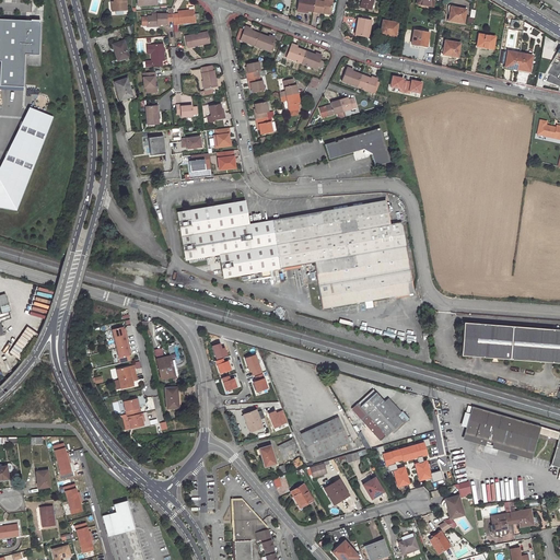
[(124,4),(124,0),(126,0),(125,0),(114,0),(114,1),(111,1),(112,10),(126,9),(126,4),(124,4)]
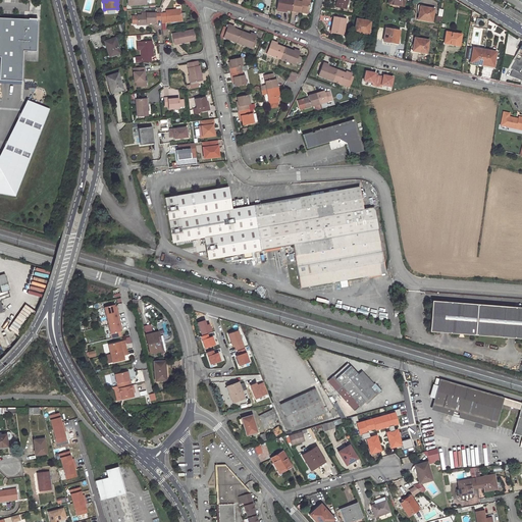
[(279,0),(278,0),(277,10),(282,11),(282,9),(286,10),(292,11),(294,1),(291,0),(281,0),(282,0),(279,0)]
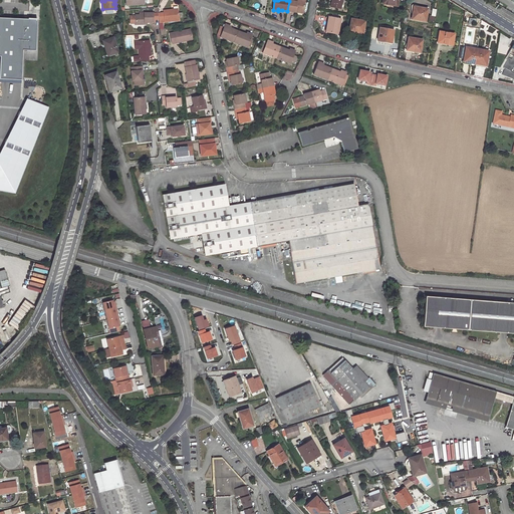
[(296,0),(297,2),(289,1),(287,11),(295,12),(295,10),(303,11),(305,1),(299,0),(296,0)]
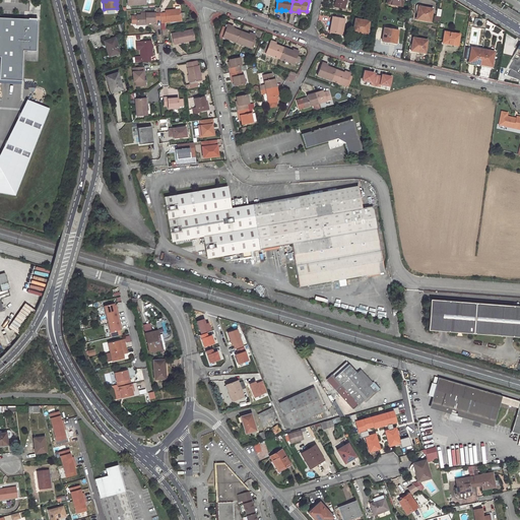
[(335,0),(335,6),(344,8),(345,0),(335,0)]
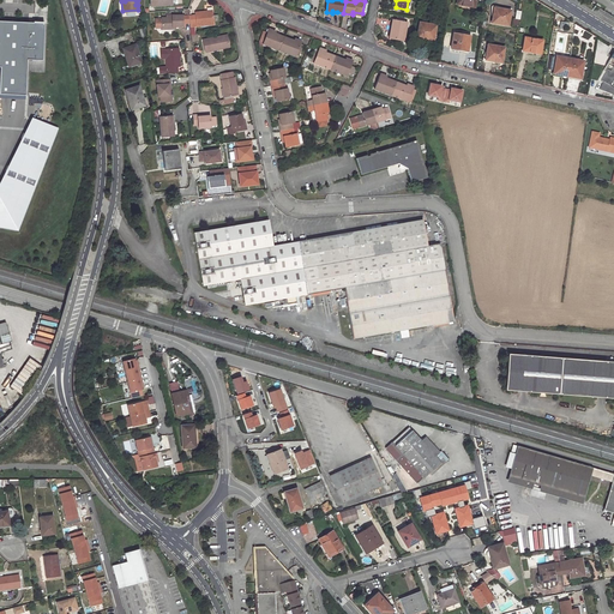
[(511,12),(494,8),(492,24),(509,26),(511,12)]
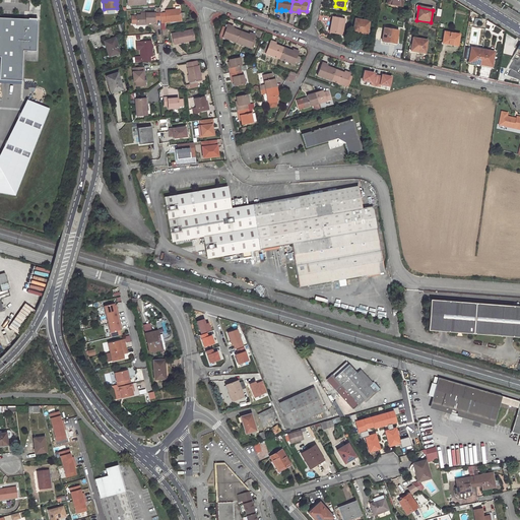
[(180,10),(165,11),(165,14),(160,15),(160,22),(181,20),(180,10)]
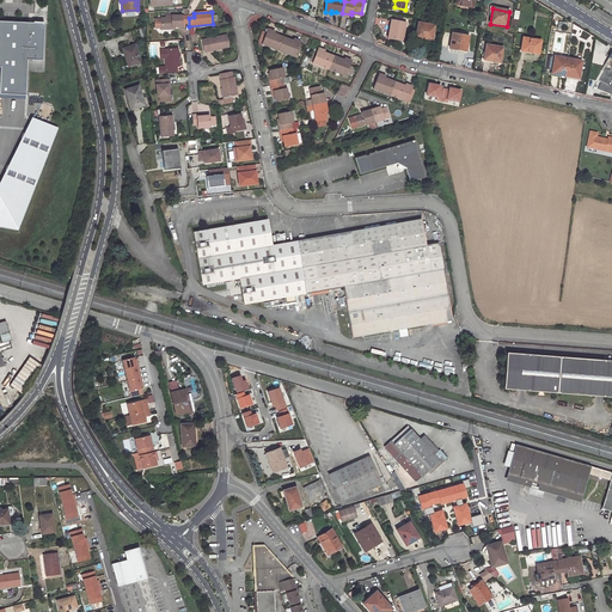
[(182,28),(182,16),(171,16),(171,18),(160,18),(160,30),(171,29),(171,28),(175,28),(182,28)]
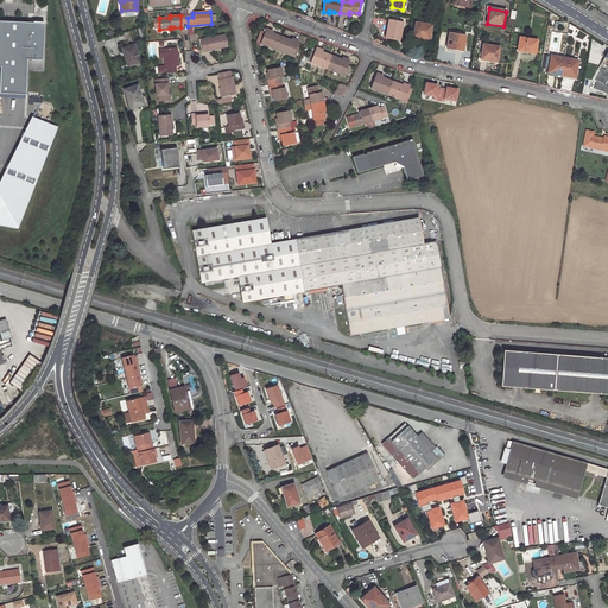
[(399,42),(403,23),(388,19),(387,30),(390,30),(387,39),(399,42)]
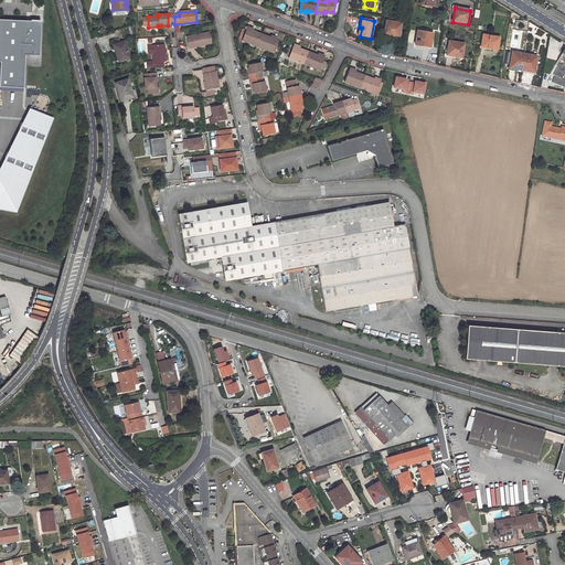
[(41,21),(0,19),(0,61),(1,62),(0,78),(0,86),(23,88),(25,54),(39,55),(41,21)]
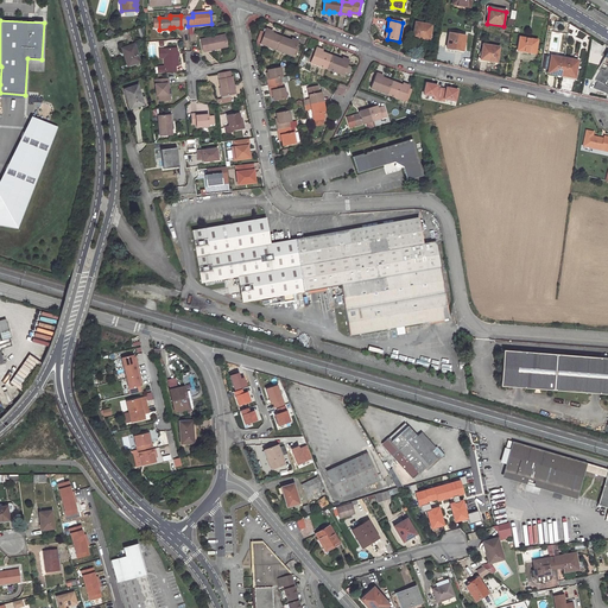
[(431,26),(415,23),(412,37),(429,40),(431,26)]
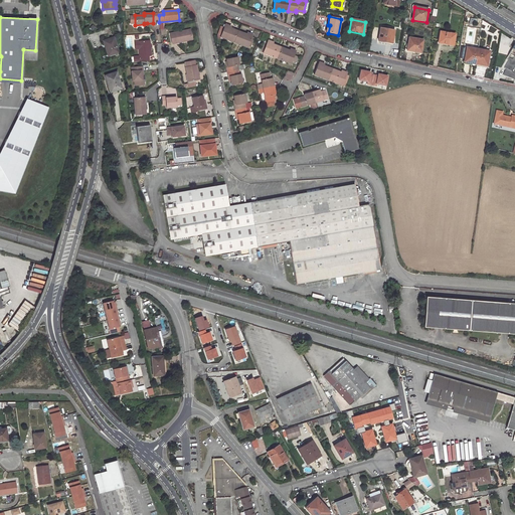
[(229,28),(224,25),(223,28),(220,34),(219,36),(233,42),(237,31),(229,28)]
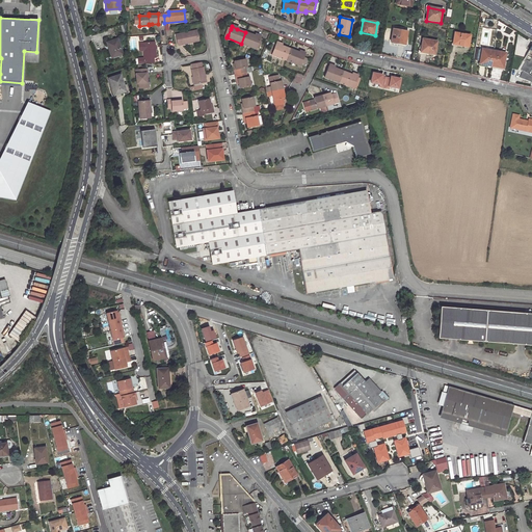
[(407,31),(393,29),(391,42),(405,45),(407,31)]
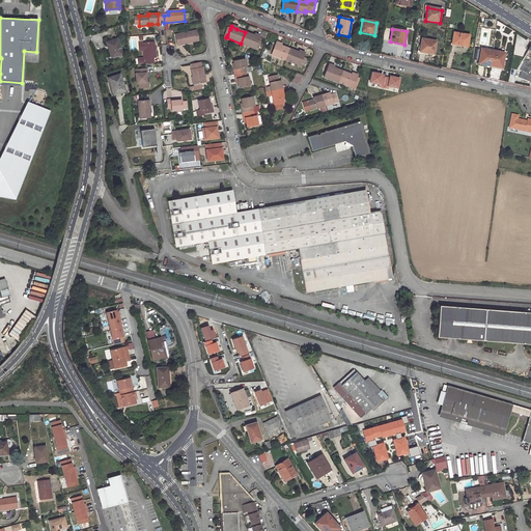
[(196,30),(175,35),(177,44),(182,43),(182,44),(191,42),(191,40),(198,38),(196,30)]
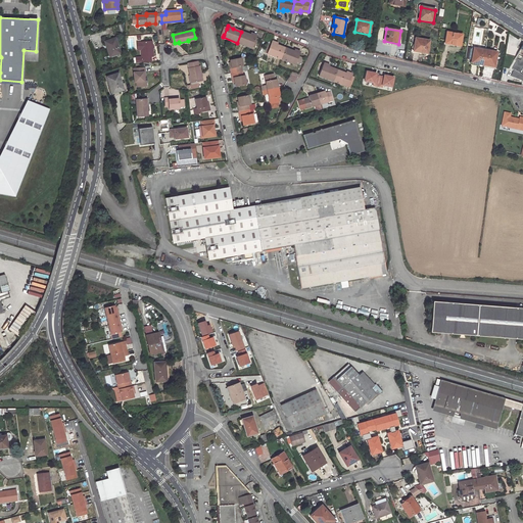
[(251,48),(255,37),(250,35),(241,32),(237,43),(251,48)]
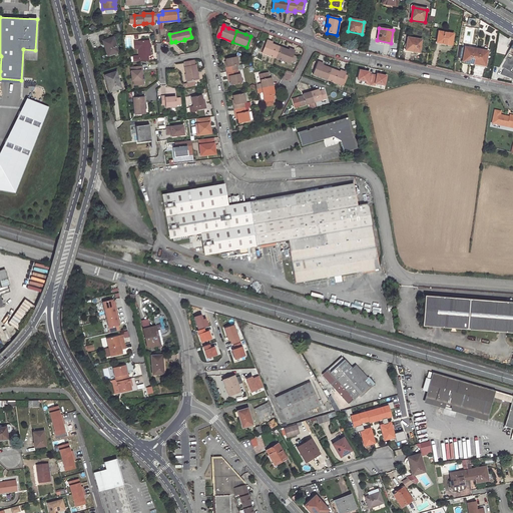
[(454,34),(439,31),(437,41),(442,42),(442,43),(451,45),(454,34)]
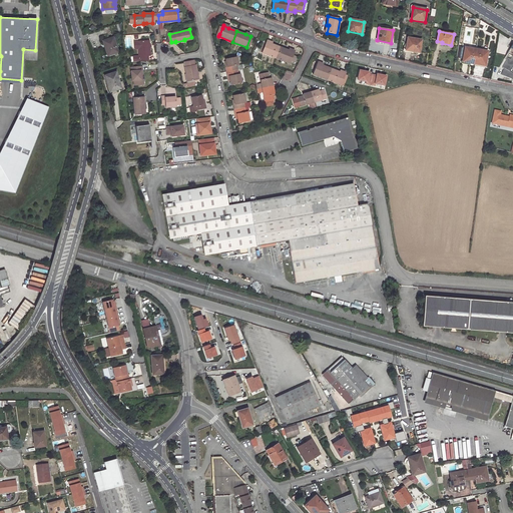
[(422,40),(408,37),(406,50),(420,52),(422,40)]
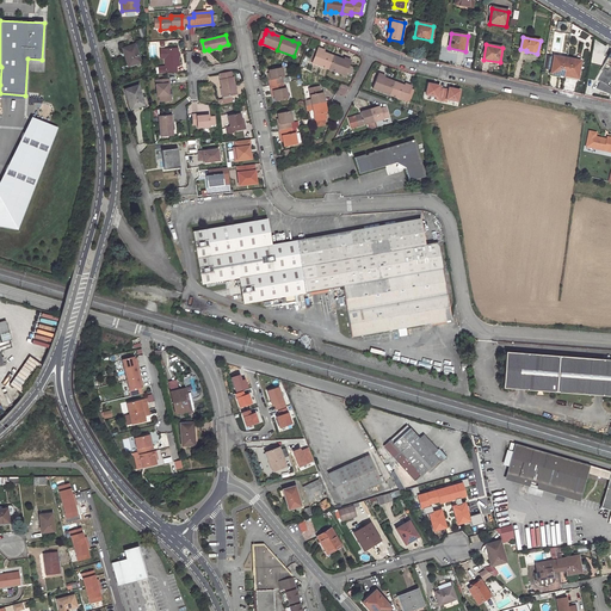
[(140,62),(135,45),(122,49),(128,66),(140,62)]
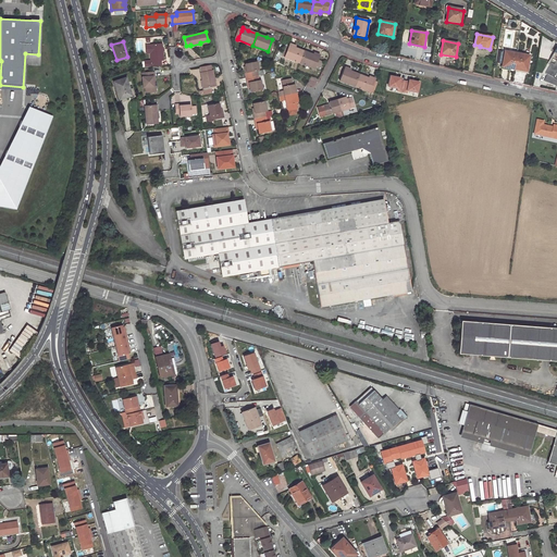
[(162,60),(161,45),(149,46),(150,66),(161,65),(160,61),(162,60)]
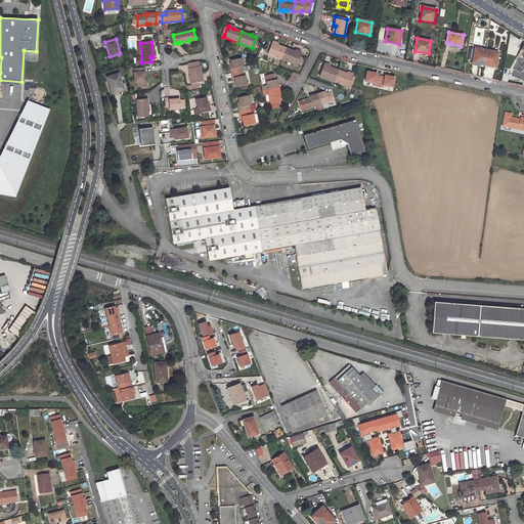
[(277,45),(272,43),(267,53),(281,59),(286,48),(277,45)]
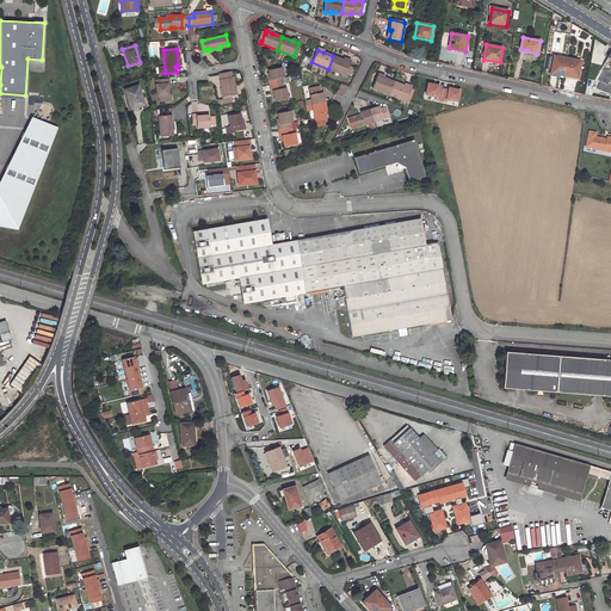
[(567,57),(553,55),(550,73),(563,75),(567,57)]
